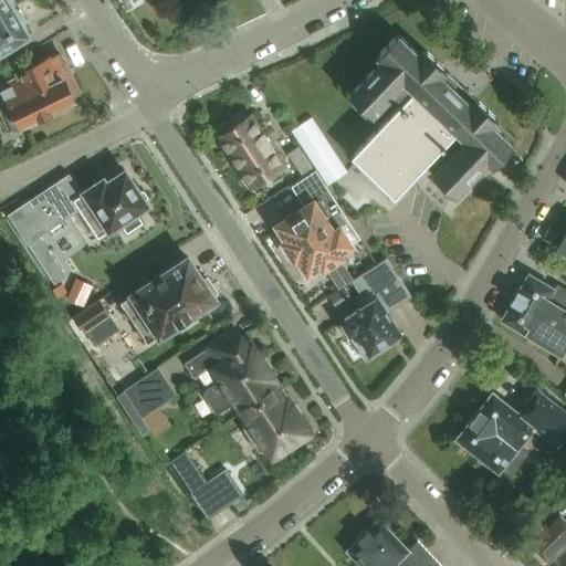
[(0,0),(0,14),(14,6),(10,0),(0,0)]
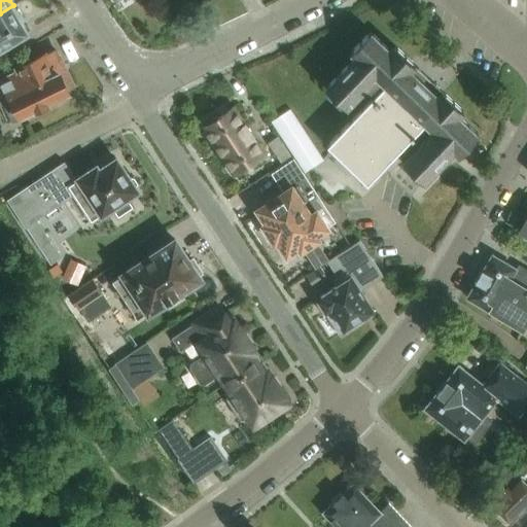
[(0,65),(3,64),(0,59),(0,48),(28,33),(27,31),(28,31),(23,23),(24,22),(13,5),(0,13),(0,65)]
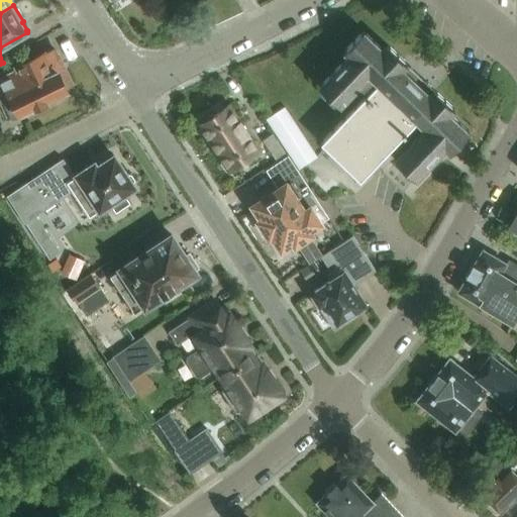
[(362,180),(384,157),(418,121),(426,129),(397,160),(417,179),(446,148),(450,152),(471,132),(451,114),(455,109),(388,44),(384,49),(365,31),(344,52),(349,56),(320,87),(340,106),(370,76),(378,83),(343,119),(322,142),(362,180)]
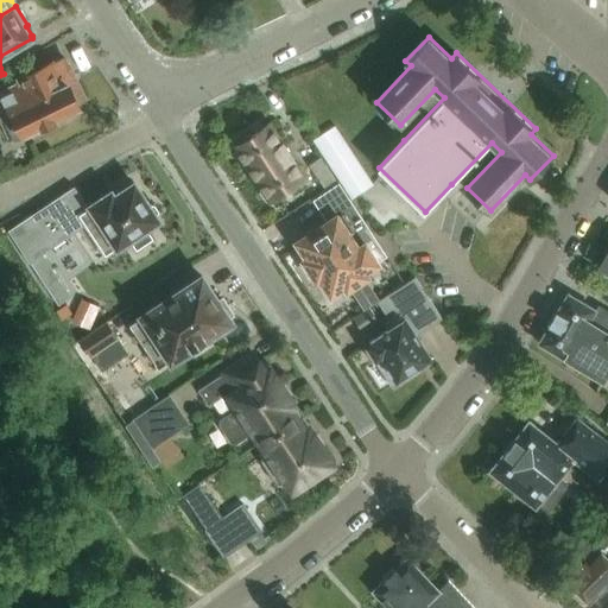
[(78,103),(88,100),(75,74),(73,75),(64,57),(20,78),(21,82),(4,90),(0,83),(0,119),(12,113),(23,134),(40,126),(42,126),(58,119),(57,118),(80,106),(78,103)]
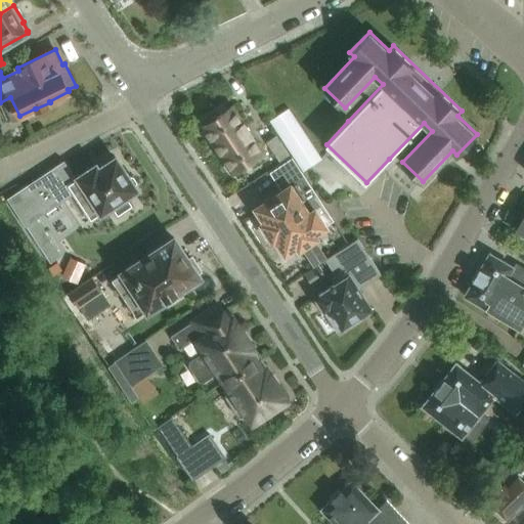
[(232,107),(218,117),(217,117),(216,117),(215,117),(213,117),(212,117),(210,118),(208,120),(207,122),(206,123),(206,124),(206,125),(206,126),(204,127),(233,172),(235,171),(236,172),(238,172),(241,172),(243,171),(245,170),(246,169),(247,167),(248,165),(249,164),(249,163),(262,154),(232,107)]
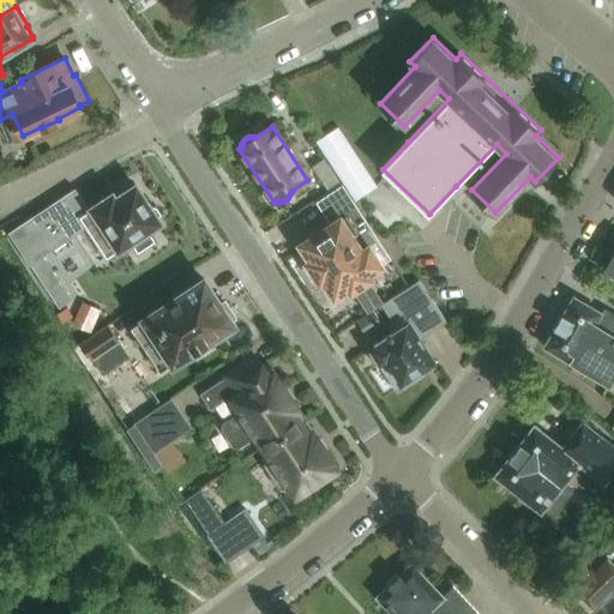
[(314,143),(325,158),(341,182),(343,186),(354,202),(377,187),(337,128),(314,143)]
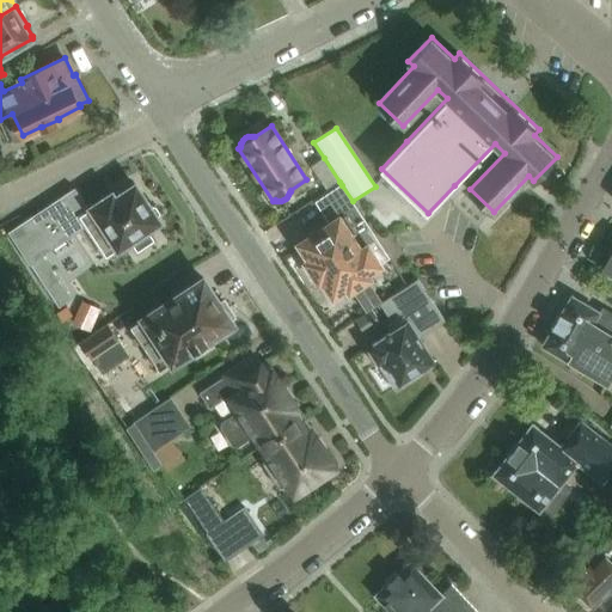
[(328,190),(340,182),(324,158),(311,166),(328,190)]
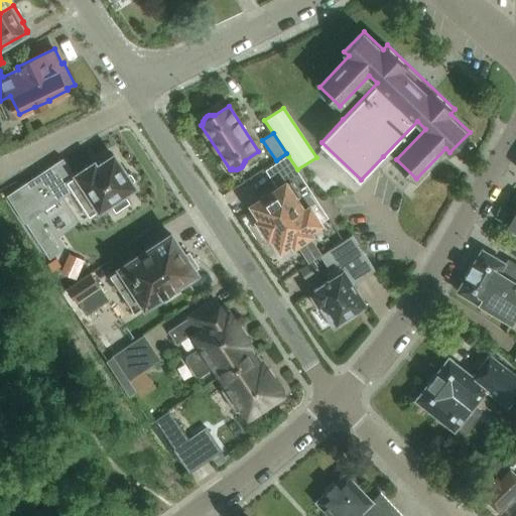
[(25,223),(74,189),(84,206),(94,200),(101,210),(110,204),(116,213),(132,203),(126,192),(135,186),(115,155),(98,167),(96,163),(78,174),(78,175),(76,176),(63,158),(8,196),(25,223)]
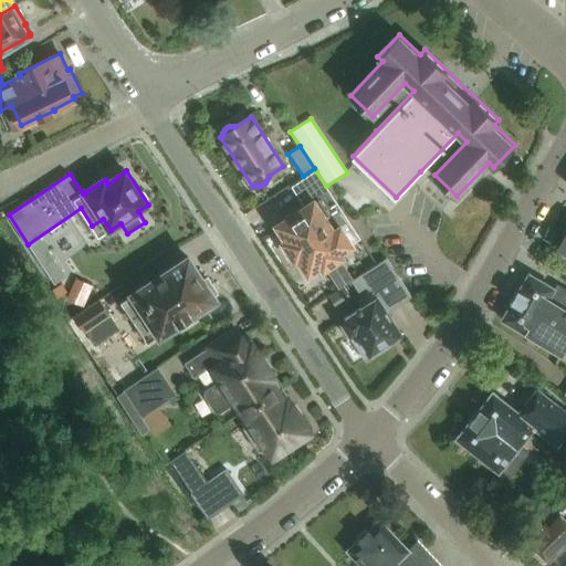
[(316,171),(293,186),(306,207),(329,191),(326,186),(316,171)]
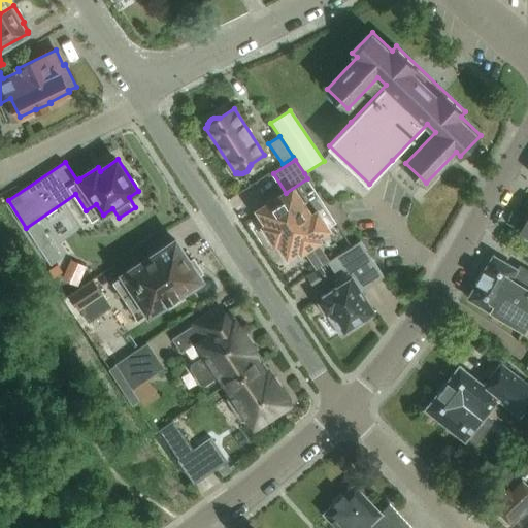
[(277,199),(260,210),(269,225),(266,227),(276,242),(279,240),(289,254),(300,246),(302,250),(318,239),(316,236),(328,228),(318,212),(317,213),(308,200),(318,194),(307,178),(286,193),(277,199)]
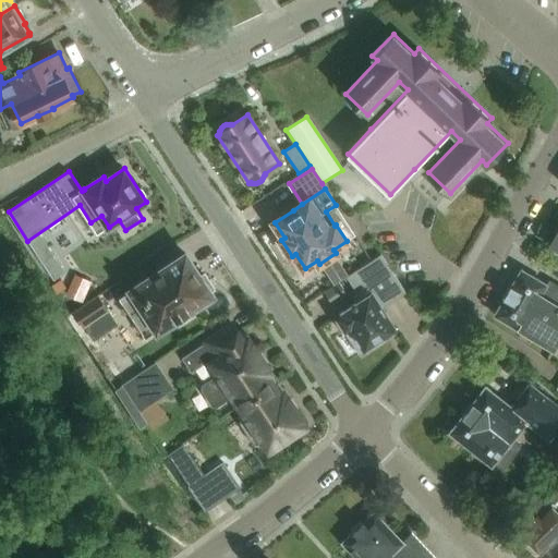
[(56,280),(68,273),(40,233),(29,241),(56,280)]
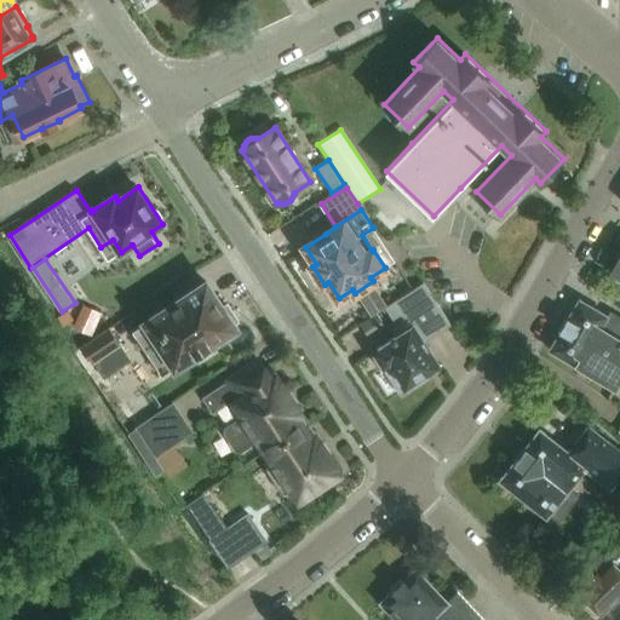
[(234,323),(239,321),(228,304),(223,308),(206,282),(132,331),(162,375),(194,355),(200,357),(212,349),(212,343),(236,327),(234,323)]
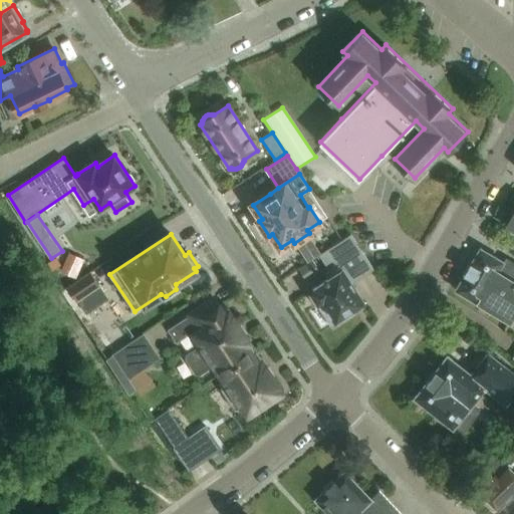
[(360,296),(351,283),(374,269),(351,234),(320,255),(330,270),(326,273),(329,278),(309,291),(319,306),(331,325),(353,310),(352,310),(353,307),(353,306),(351,302),(360,296)]
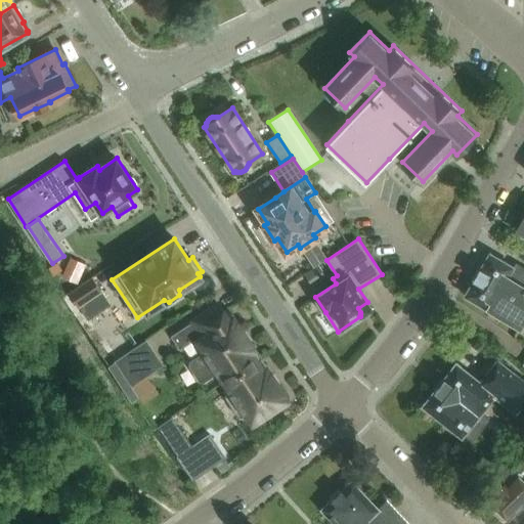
[(490,254),(479,272),(489,278),(501,286),(504,289),(501,293),(523,305),(523,269),(517,265),(515,268),(490,254)]
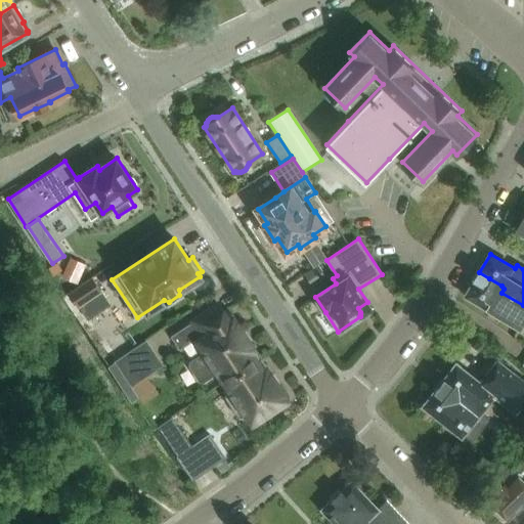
[(57,262),(49,267),(54,275),(62,270),(57,262)]
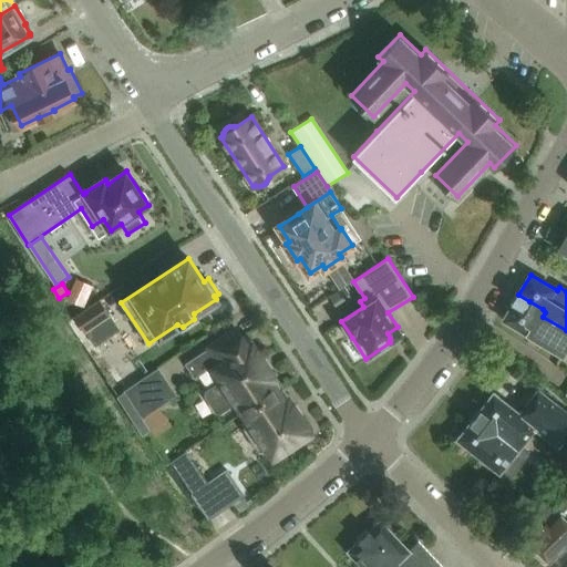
[(73,285),(68,298),(84,306),(90,291),(73,285)]
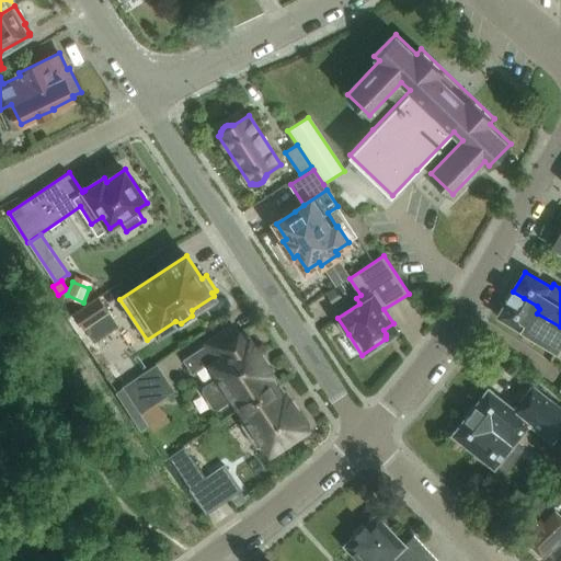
[(347,297),(340,284),(325,294),(334,307),(347,297)]
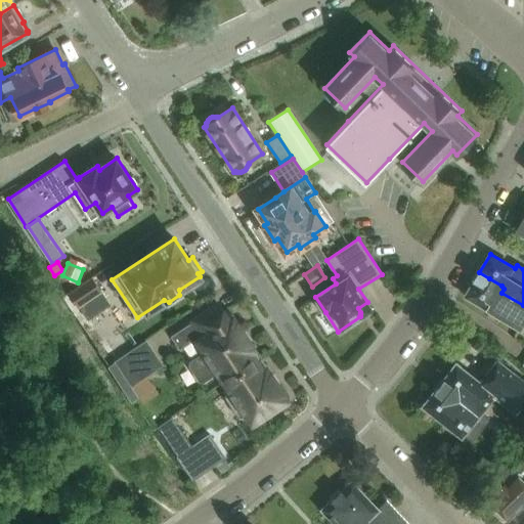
[(479,272),(465,297),(520,330),(523,325),(523,305),(501,293),(504,289),(501,286),(489,278),(479,272)]
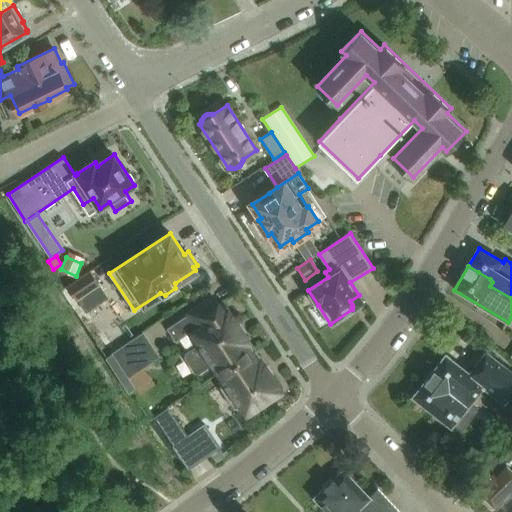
[(91,270),(66,286),(76,301),(77,300),(100,285),(101,285),(91,270)]
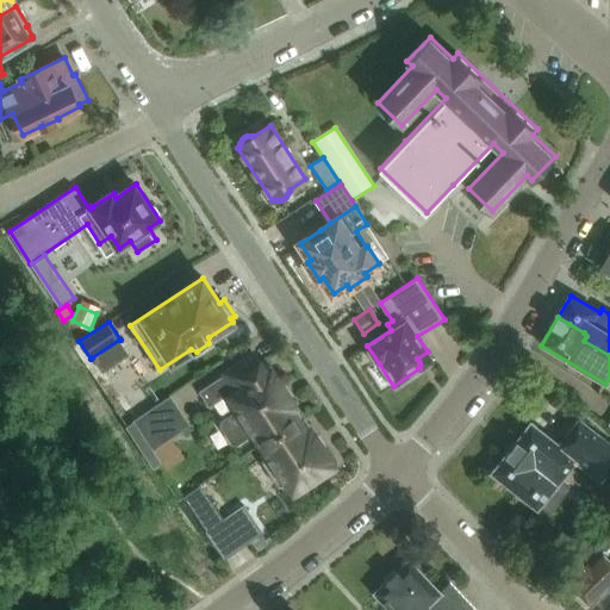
[(229,377),(205,393),(216,409),(232,397),(241,410),(223,421),(222,427),(234,443),(238,444),(256,433),(263,444),(303,418),(265,361),(260,365),(254,355),(226,374),(229,377)]
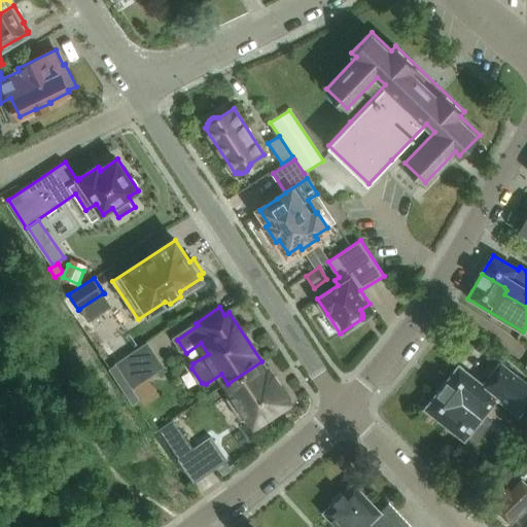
[(166,367),(148,342),(117,362),(135,388),(166,367)]
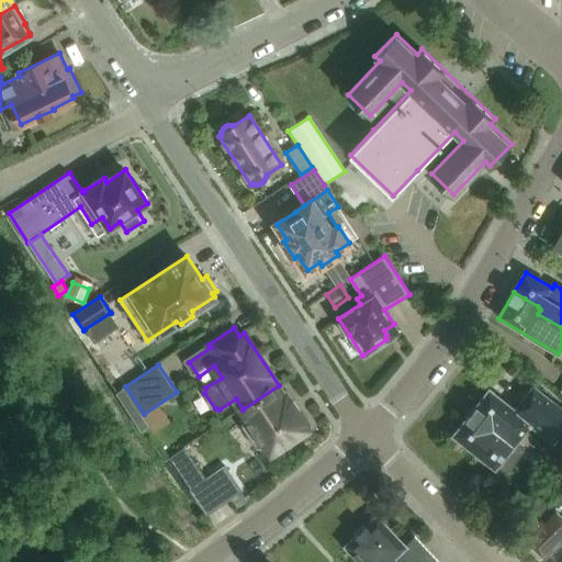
[(279,385),(243,409),(271,452),(307,428),(279,385)]
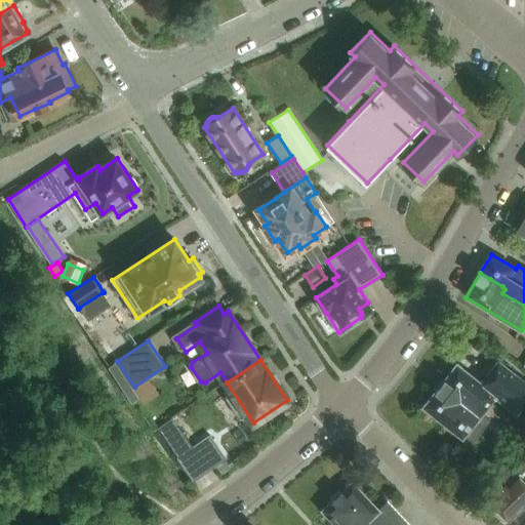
[(483,413),(495,397),(517,413),(524,403),(524,380),(499,361),(482,384),(457,365),(423,408),(462,438),(466,435),(473,440),(490,418),(483,413)]
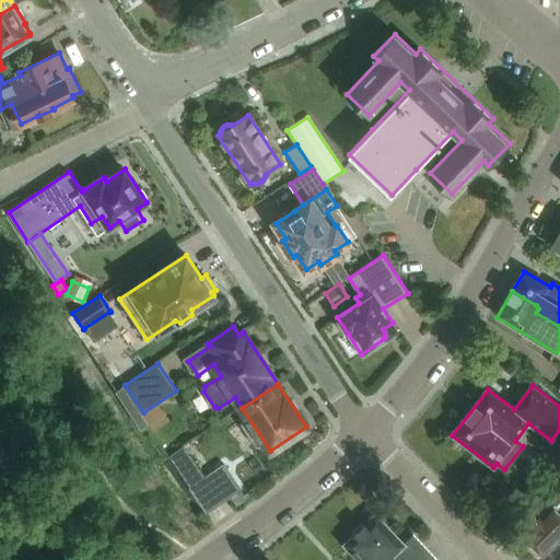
[(208,475),(186,444),(172,454),(193,486),(208,475)]
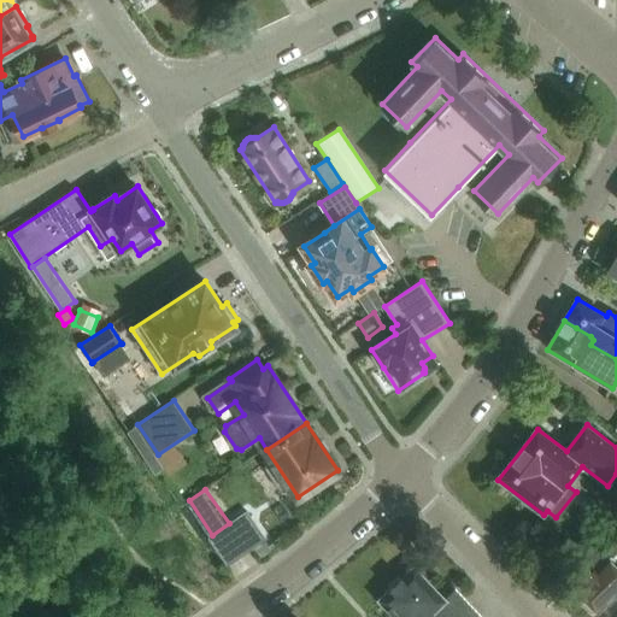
[(246,511),(231,521),(251,548),(265,539),(246,511)]
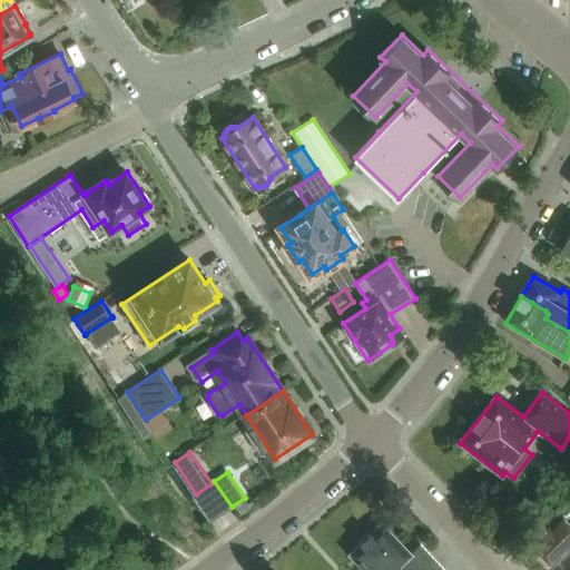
[(541,559),(546,564),(550,563),(552,566),(569,548),(569,523),(569,521),(569,503),(531,544),(542,554),(541,559)]
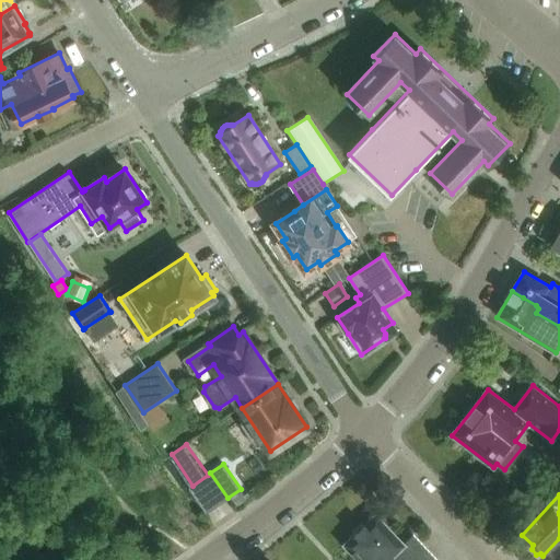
[(376,514),(345,545),(359,559),(436,559),(421,543),(413,535),(405,544),(376,514)]
